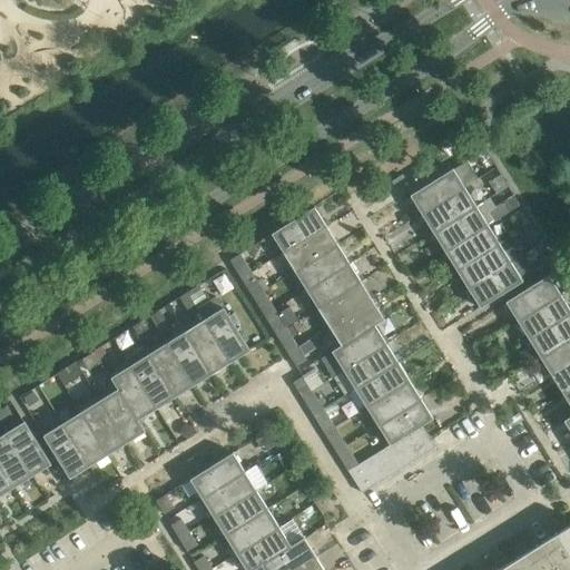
[(483,147),(474,154),(484,168),(492,163),(483,147)]
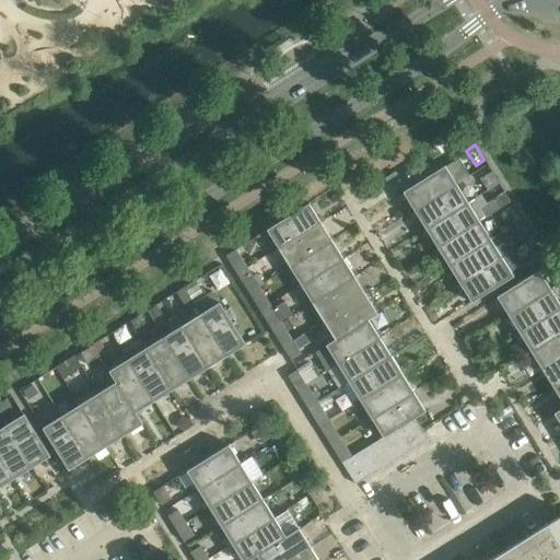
[(400,191),(412,210),(456,184),(444,164),(400,191)]
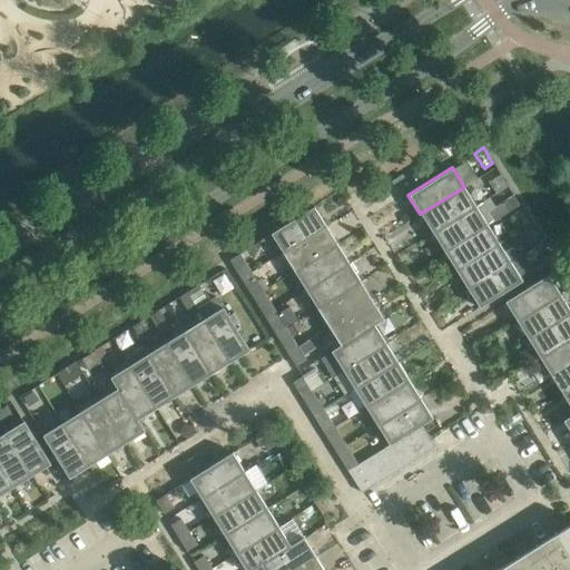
[(507,186),(500,175),(492,179),(499,190),(507,186)]
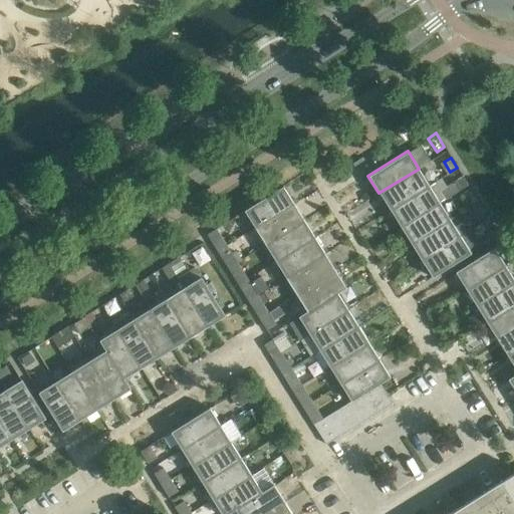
[(378,193),(390,210),(429,185),(419,169),(378,193)]
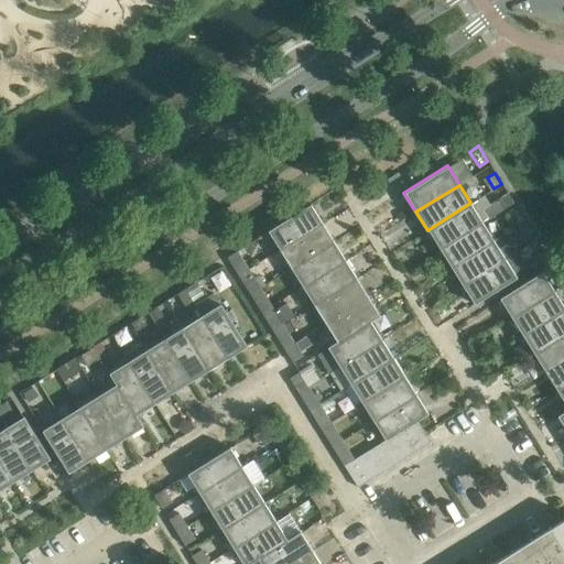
[(490,216),(501,209),(497,201),(485,208),(490,216)]
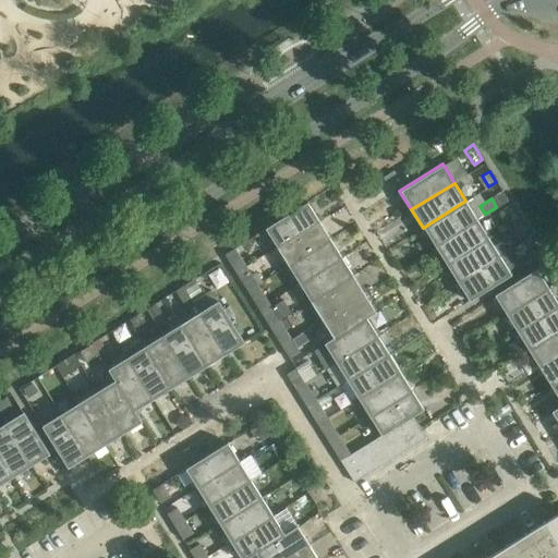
[(423,228),(434,246),(476,219),(465,201),(423,228)]
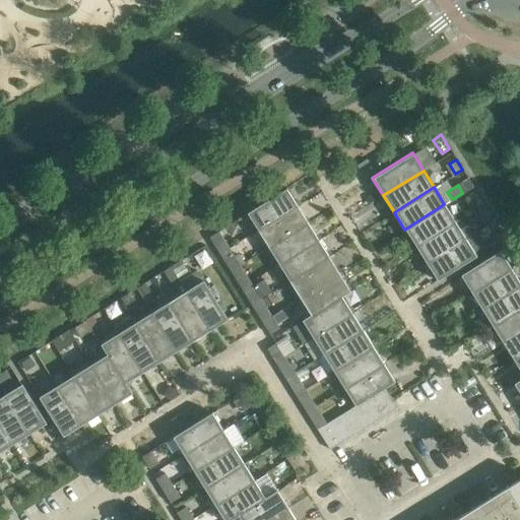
[(246,213),(257,231),(298,206),(286,188),(246,213)]
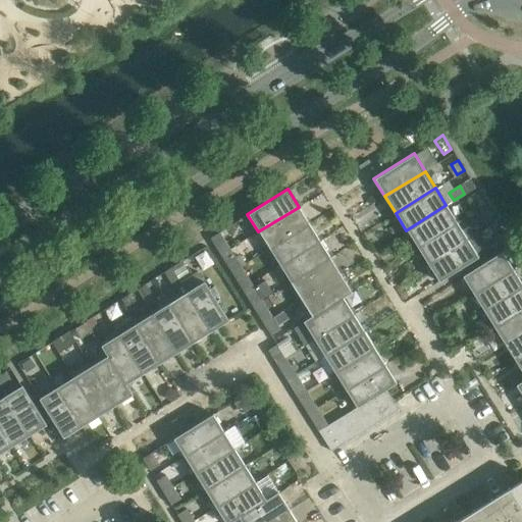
[(478,193),(468,199),(475,210),(485,204),(478,193)]
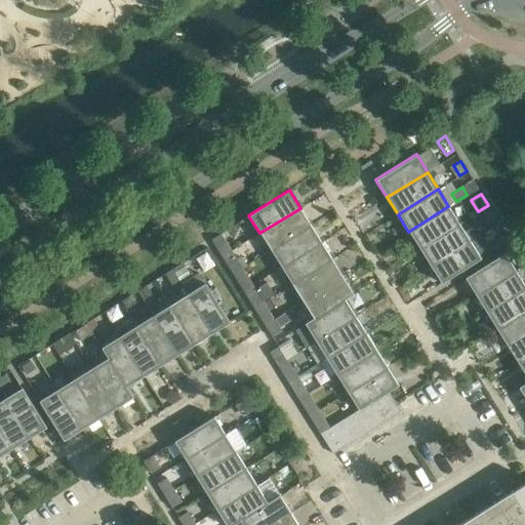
[(481,210),(477,213),(483,224),(487,221),(491,228),(499,223),(496,217),(489,205),(481,210)]
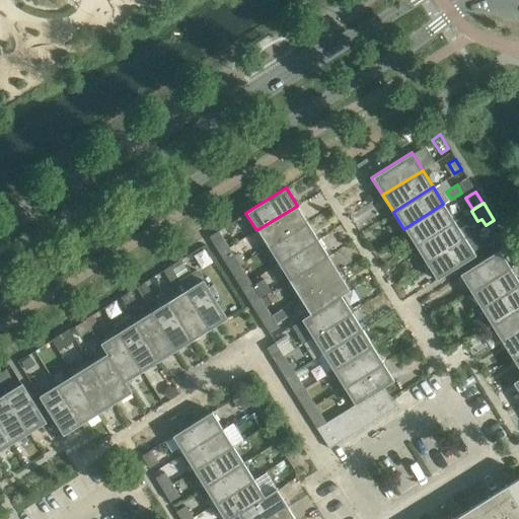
[(403,229),(414,245),(454,221),(443,204),(403,229)]
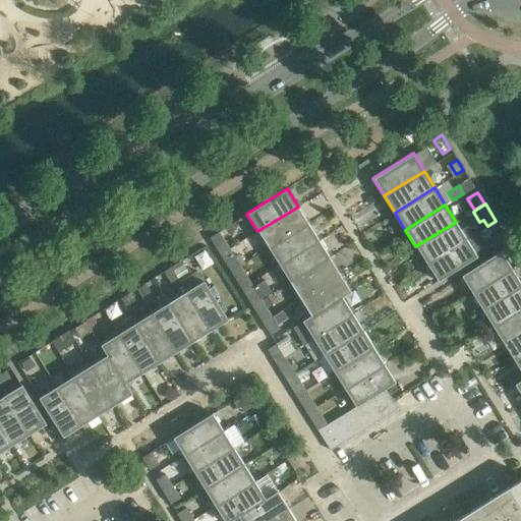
[(257,231),(269,248),(308,223),(298,207),(257,231)]
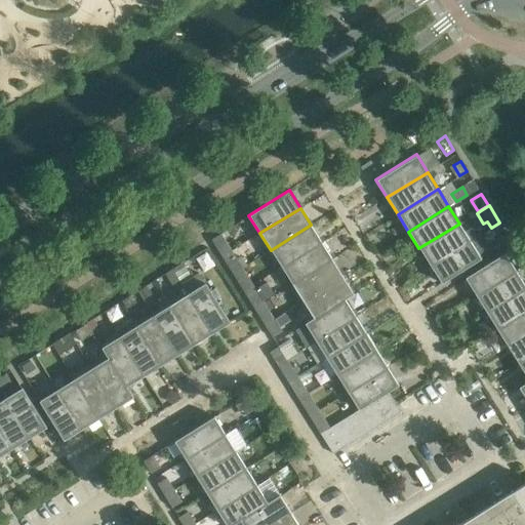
[(507,235),(499,223),(491,228),(499,240),(507,235)]
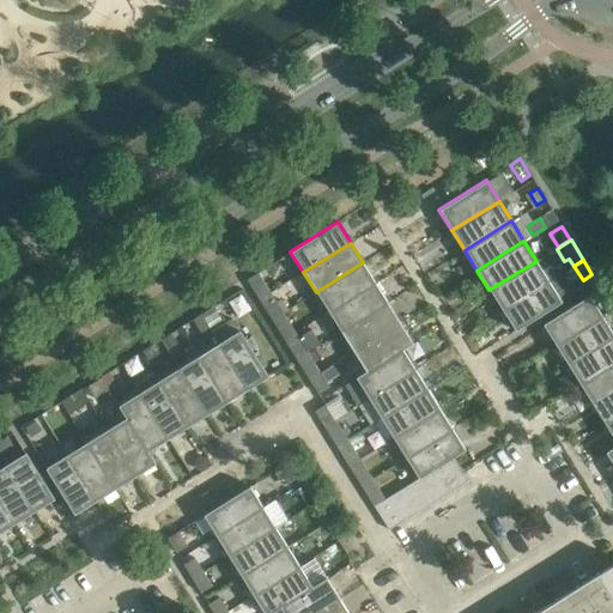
[(489,290),(502,310),(548,280),(536,261),(489,290)]
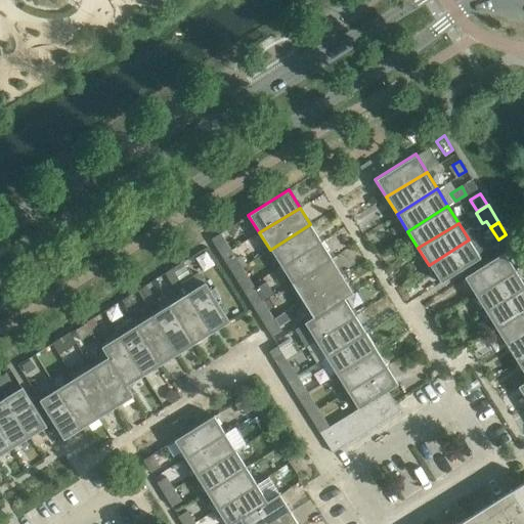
[(270,250),(280,266),(320,242),(310,224),(270,250)]
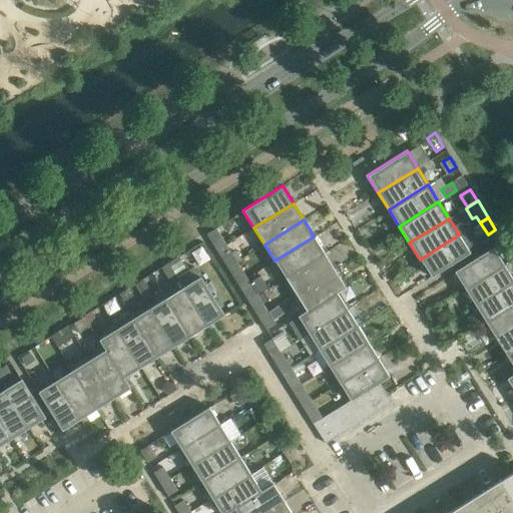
[(214,228),(206,233),(213,246),(222,240),(214,228)]
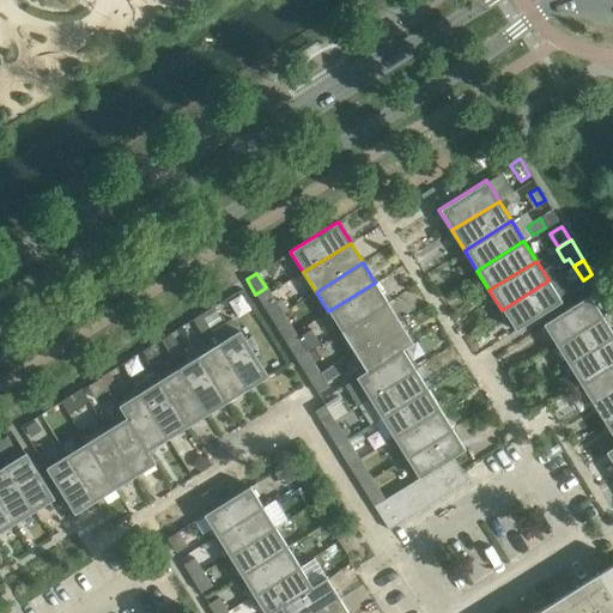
[(502,310),(515,331),(562,302),(548,280),(502,310)]
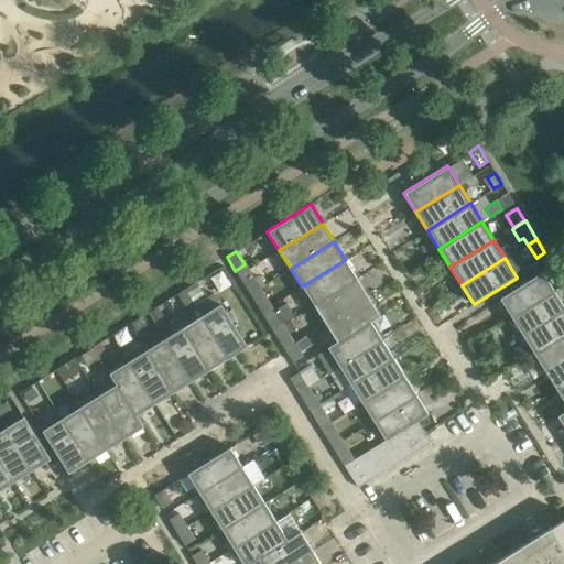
[(302,286),(313,305),(357,278),(345,260),(302,286)]
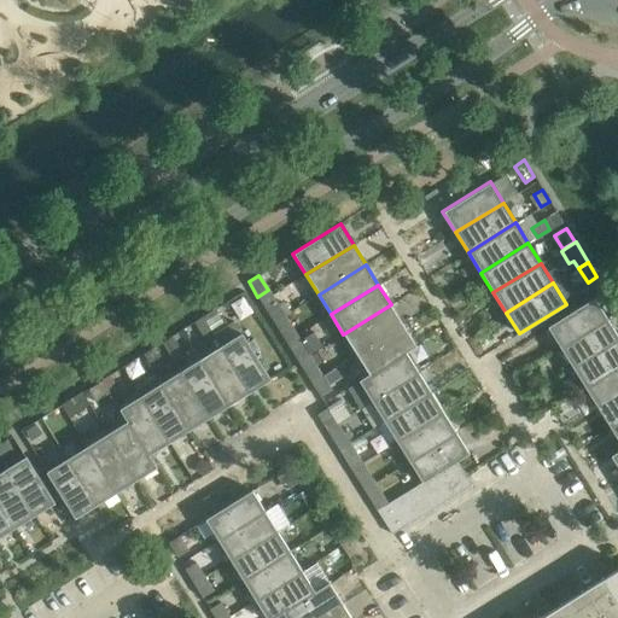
[(546,327),(559,348),(606,319),(594,297),(546,327)]
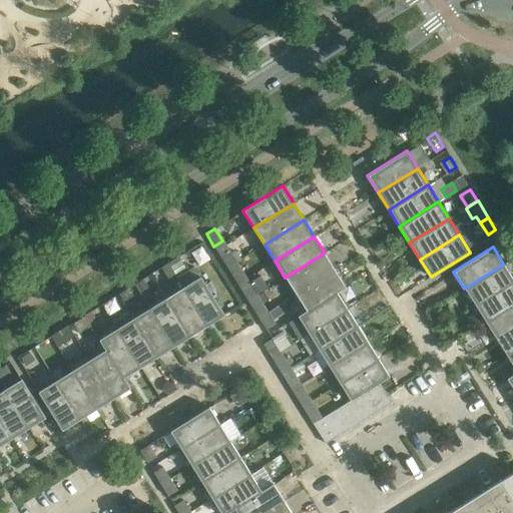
[(228,249),(219,254),(226,268),(235,262),(239,260),(234,251),(230,253),(228,249)]
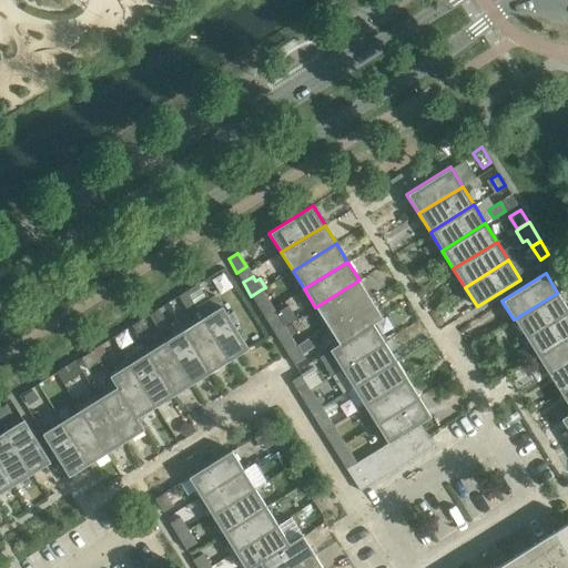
[(371,298),(359,280),(315,307),(327,325),(371,298)]
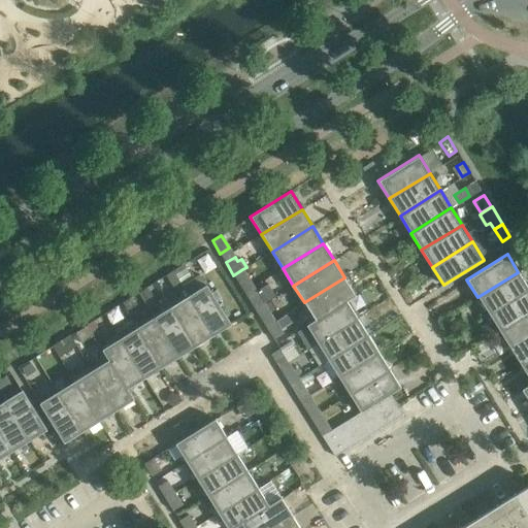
[(193,277),(187,267),(175,274),(182,285),(193,277)]
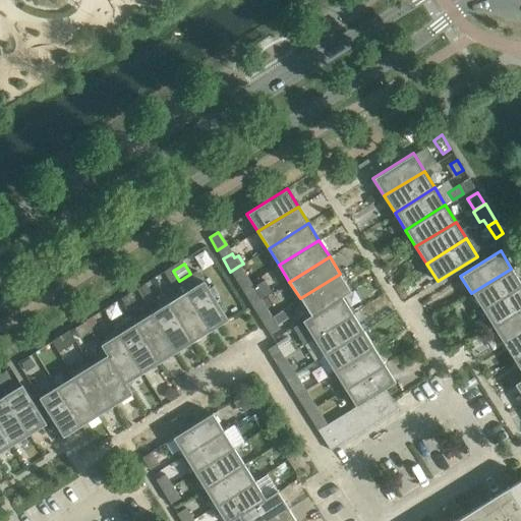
[(239,266),(230,272),(238,284),(247,279),(239,266)]
